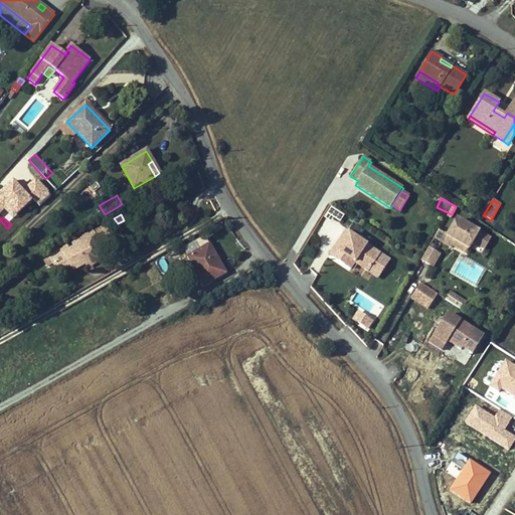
[(491,239),(457,219),(448,235),(439,230),(435,237),(452,247),(453,246),(456,241),(469,248),(473,242),(485,249),(491,239)]
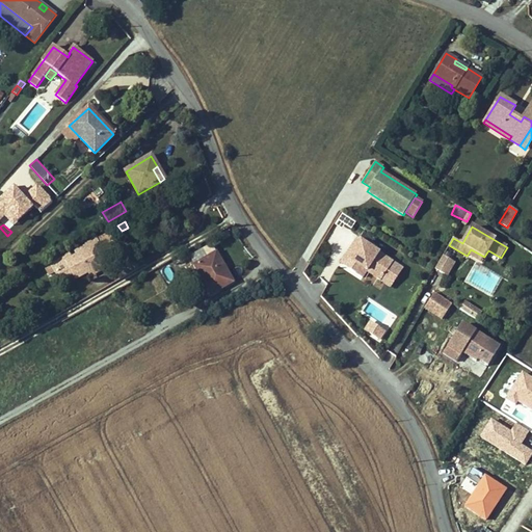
[(390,288),(403,266),(354,236),(338,263),(379,290),(383,284),(390,288)]
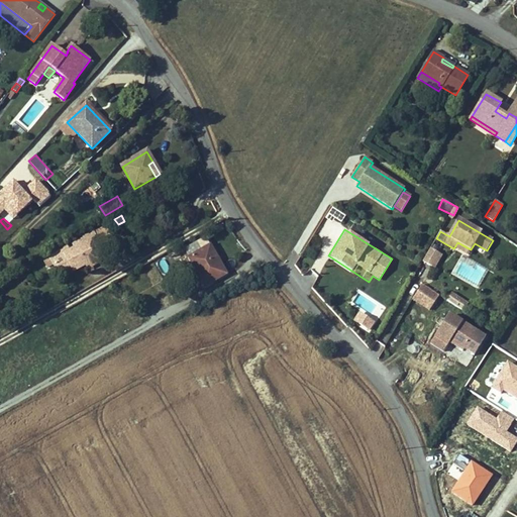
[(96,259),(100,246),(93,232),(84,237),(85,238),(74,245),(76,247),(70,251),(68,247),(49,256),(50,257),(54,264),(58,272),(59,272),(71,265),(74,271),(87,264),(96,259)]
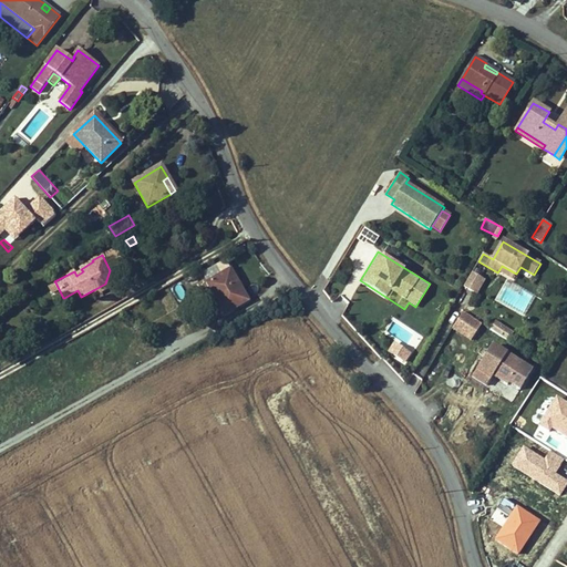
[(234,291),(230,286),(237,281),(226,261),(218,266),(217,265),(202,274),(207,284),(213,291),(225,313),(237,307),(248,300),(240,287),(234,291)]
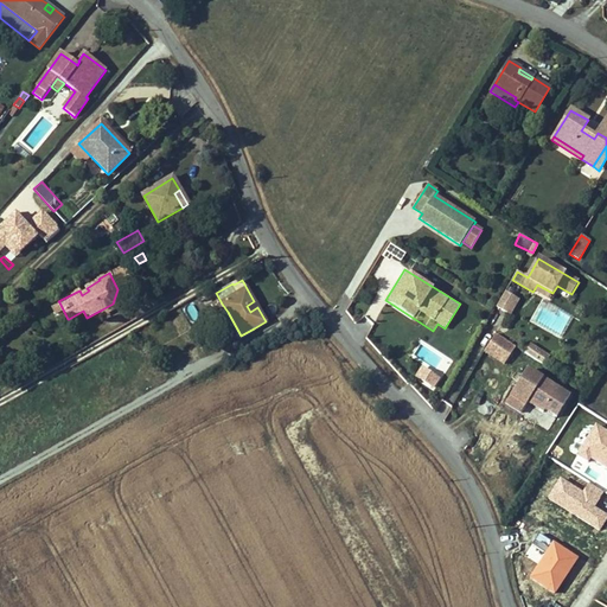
[(553,293),(537,285),(534,291),(549,299),(553,293)]
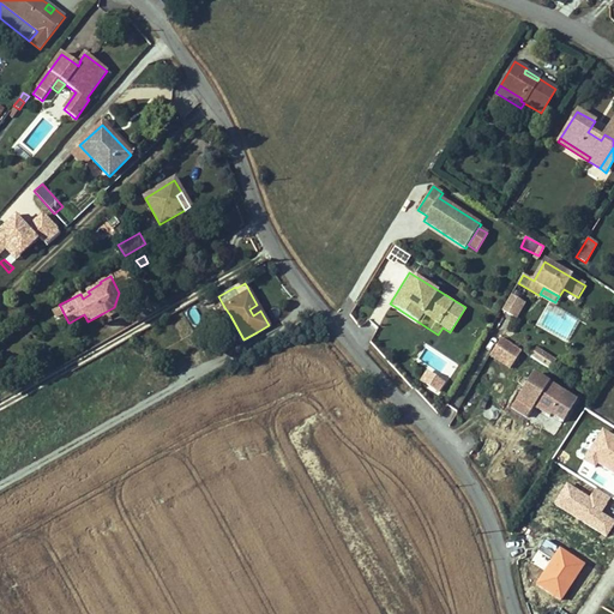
[(516,318),(524,302),(511,295),(503,311),(516,318)]
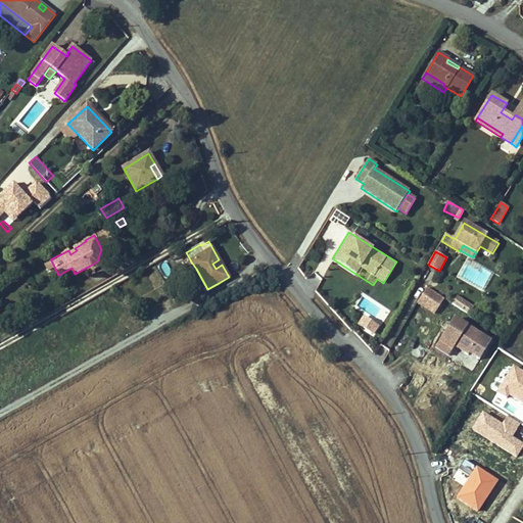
[(222,265),(219,259),(212,264),(216,269),(222,265)]
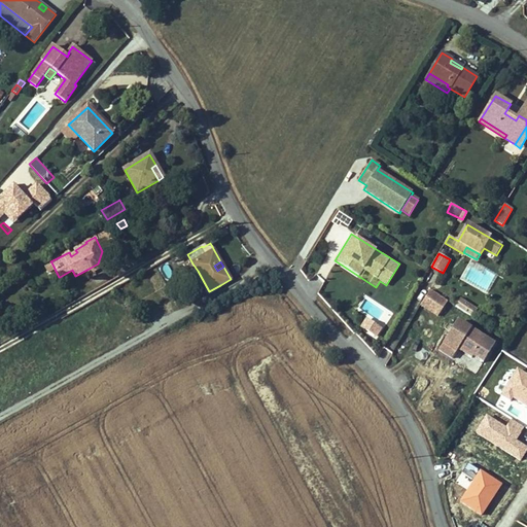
[(55,269),(51,262),(45,267),(46,269),(48,272),(55,269)]
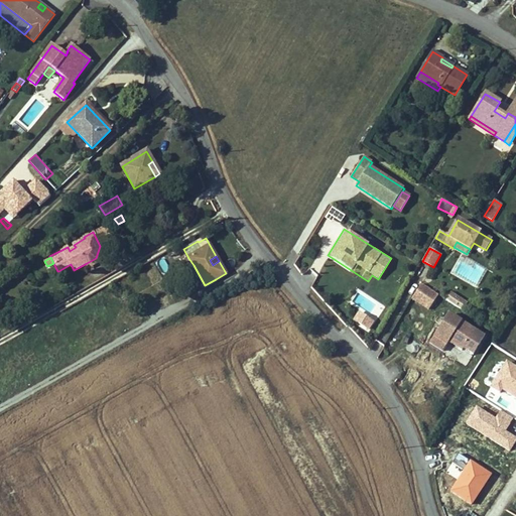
[(98,263),(96,258),(87,263),(89,268),(98,263)]
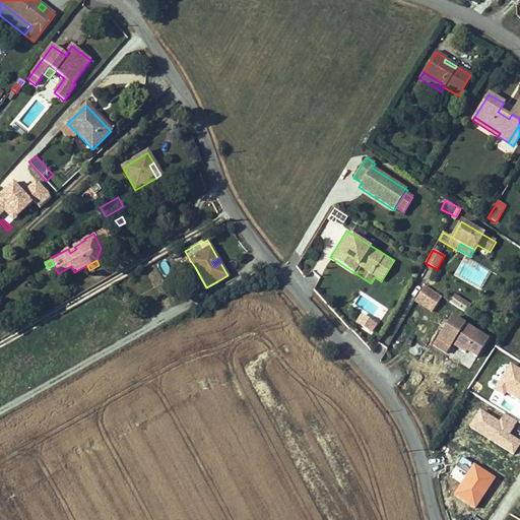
[(195,267),(190,260),(186,263),(190,270),(195,267)]
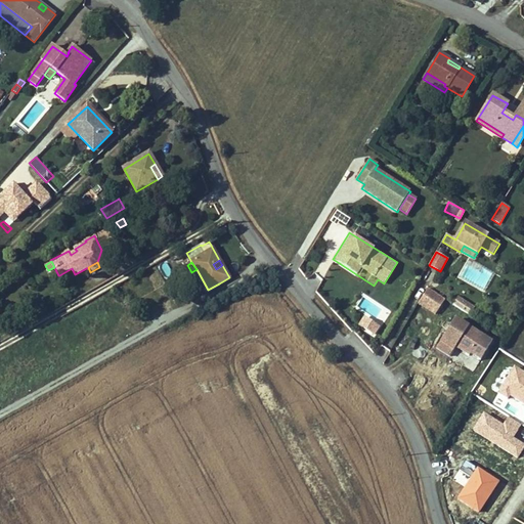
[(75,274),(72,268),(59,275),(64,279),(75,274)]
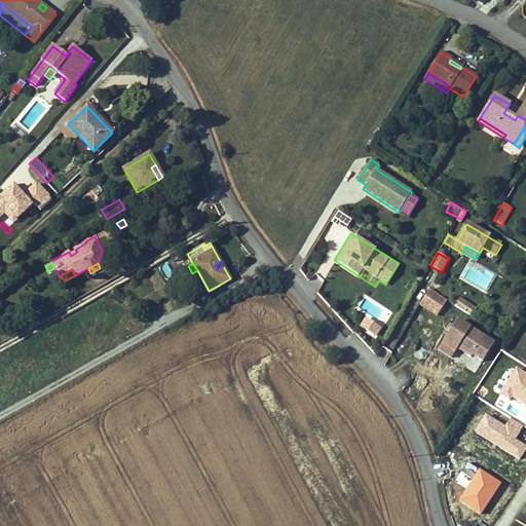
[(223,291),(220,285),(209,291),(213,297),(223,291)]
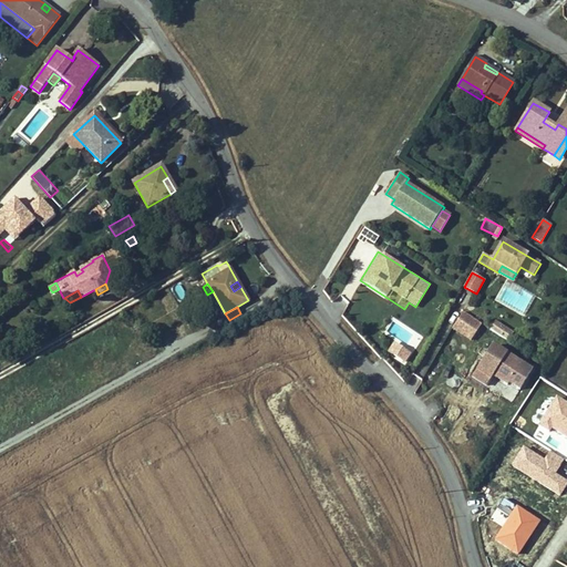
[(471,340),(482,325),(463,311),(453,328),(471,340)]
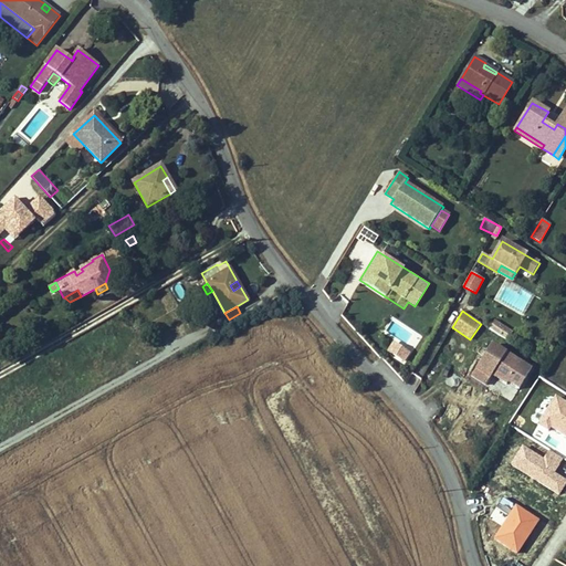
[(499,335),(503,327),(494,321),(489,328),(499,335)]
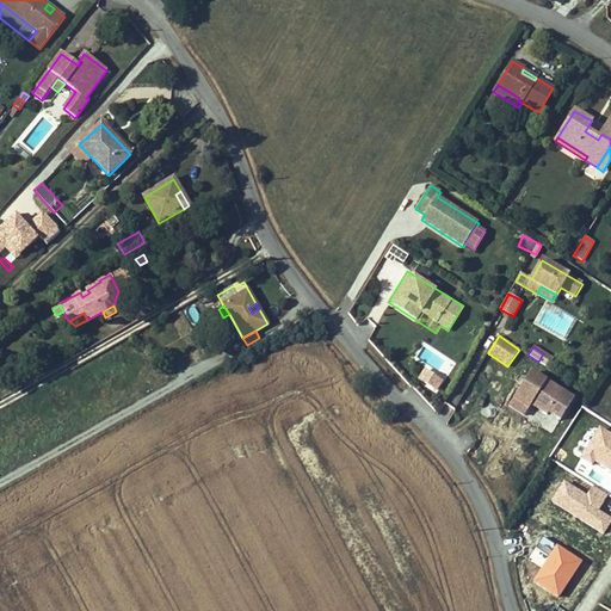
[(548,368),(554,359),(543,353),(538,362),(548,368)]
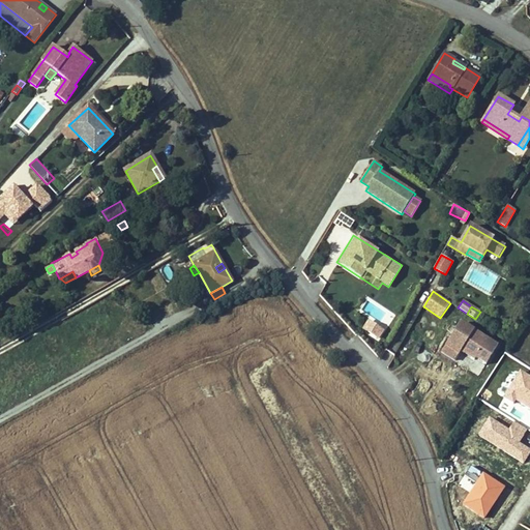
[(360,328),(378,340),(384,329),(367,318),(360,328)]
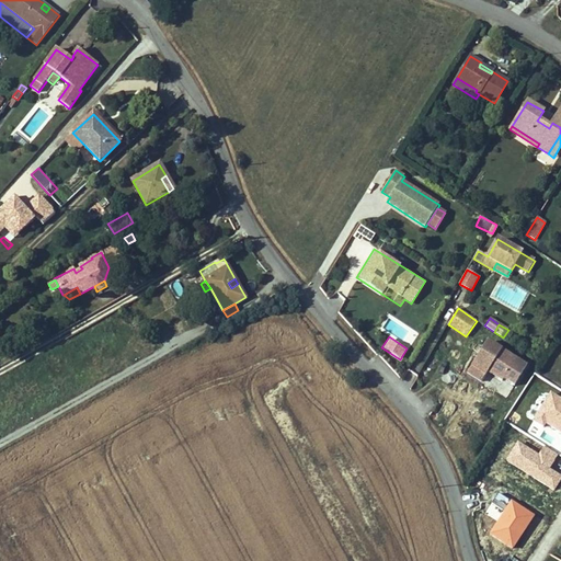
[(141,364),(133,340),(126,343),(136,367),(141,364)]
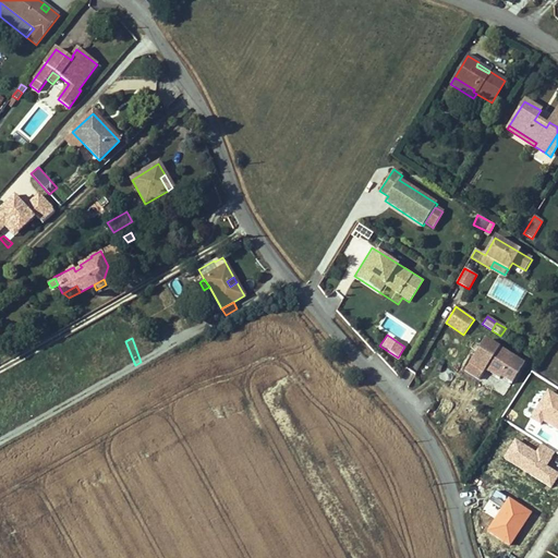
[(29,349),(24,339),(16,343),(21,353),(29,349)]
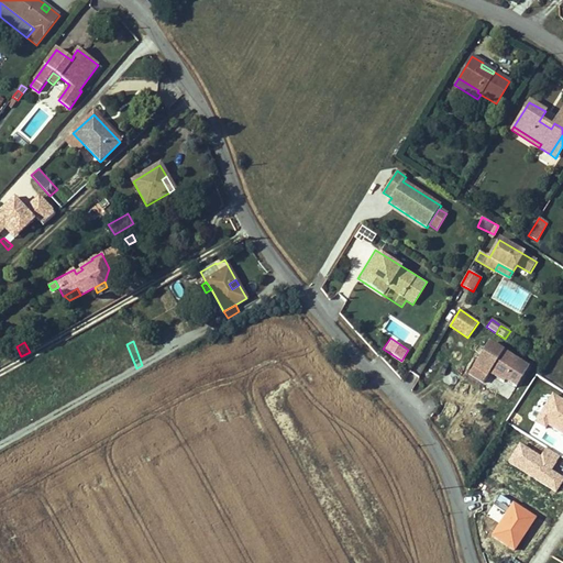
[(528,368),(488,343),(485,350),(484,351),(487,353),(484,359),(481,357),(479,357),(478,359),(468,374),(483,384),(489,373),(504,383),(505,381),(516,387),(528,368)]
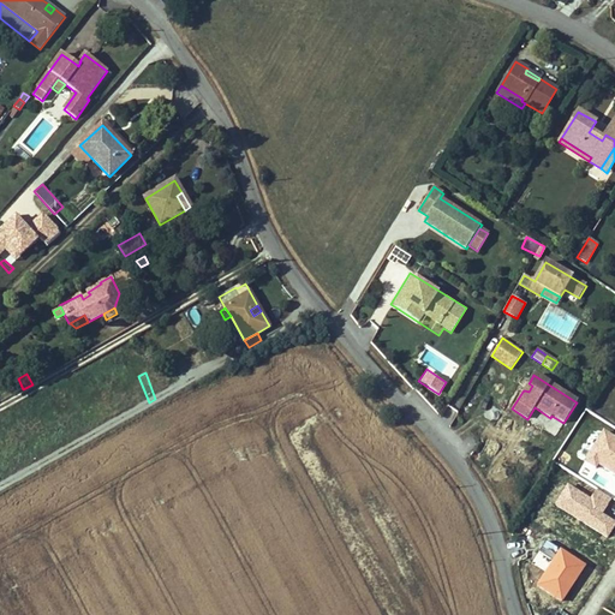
[(529,392),(532,386),(529,383),(530,382),(525,380),(519,389),(523,392),(524,390),(525,390),(529,392)]
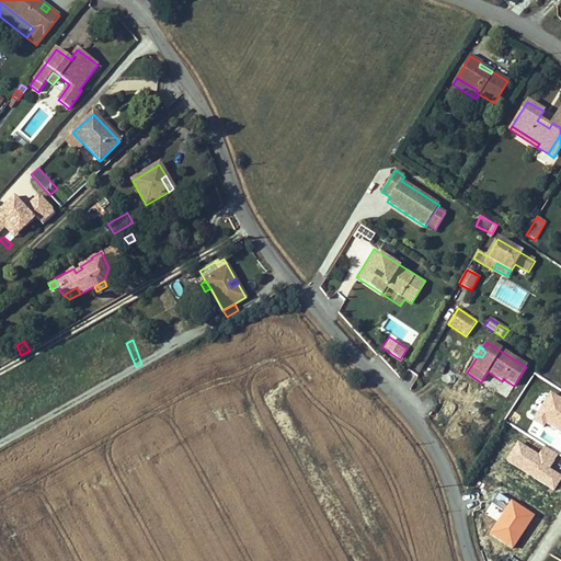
[(115,368),(106,354),(98,359),(106,374),(115,368)]
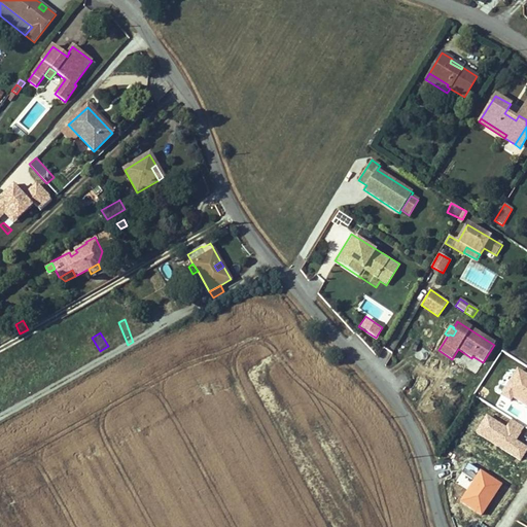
[(387,360),(390,350),(383,348),(380,358),(387,360)]
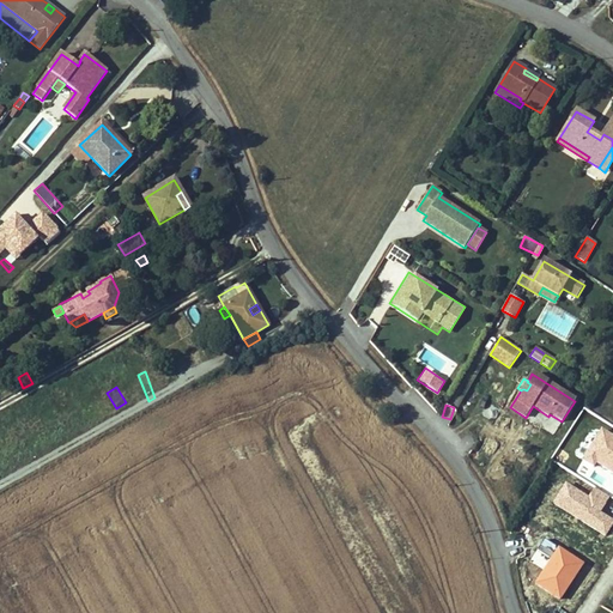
[(553,435),(562,422),(550,414),(548,417),(533,406),(526,418),(553,435)]
